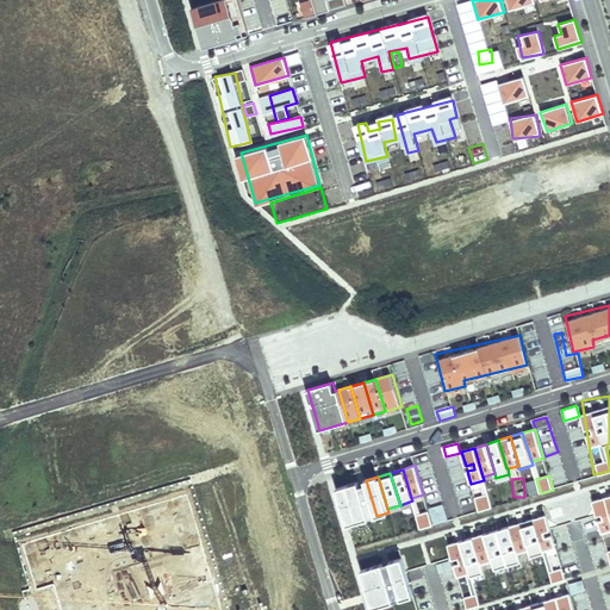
[(366,480),(359,483),(371,518),(377,516),(366,480)]
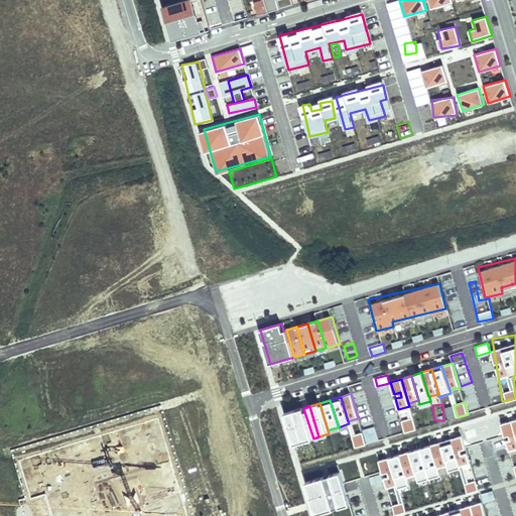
[(303,408),(285,413),(294,444),(313,438),(303,408)]
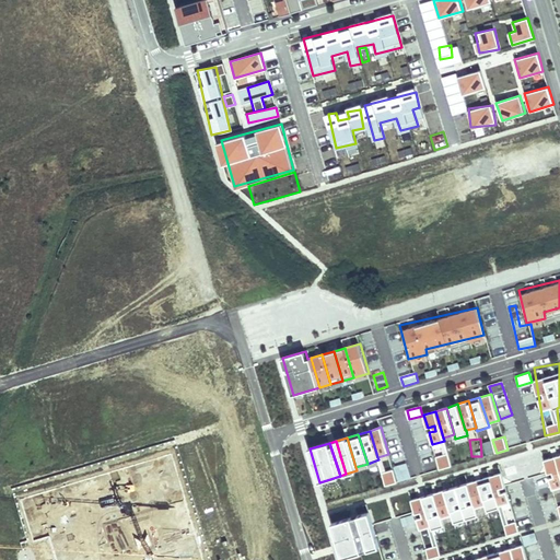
[(559,517),(559,516),(559,451),(544,455),(559,517)]
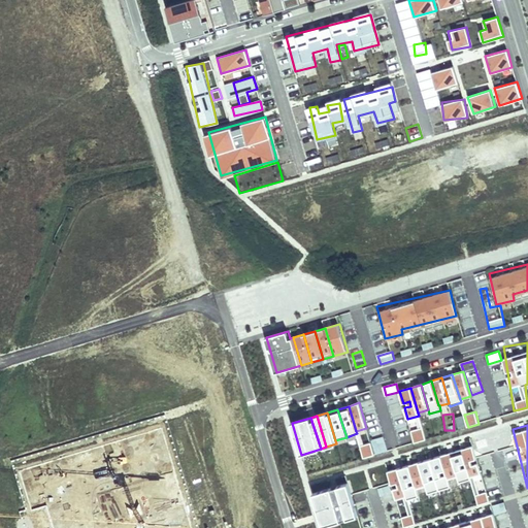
[(423,428),(411,431),(415,443),(426,439),(423,428)]
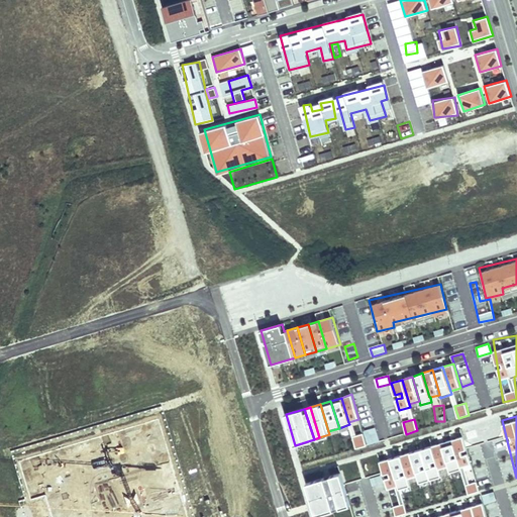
[(364,434),(353,437),(356,449),(368,445),(364,434)]
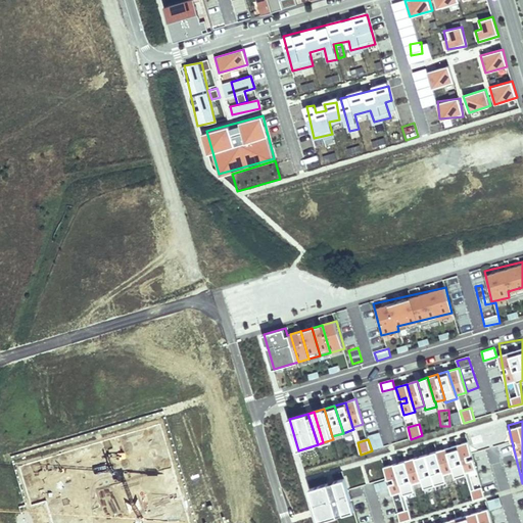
[(469,441),(458,445),(467,474),(478,471),(469,441)]
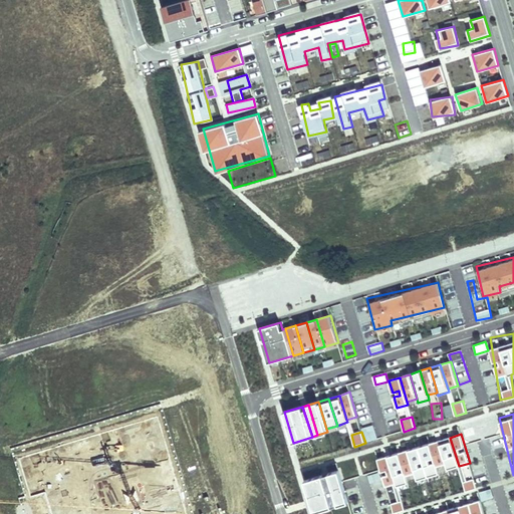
[(450,438),(440,441),(447,464),(449,471),(459,468),(459,466),(450,438)]
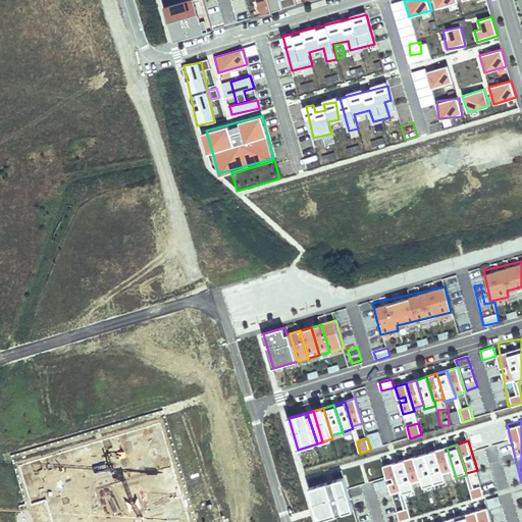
[(447,448),(436,451),(444,474),(454,471),(447,448)]
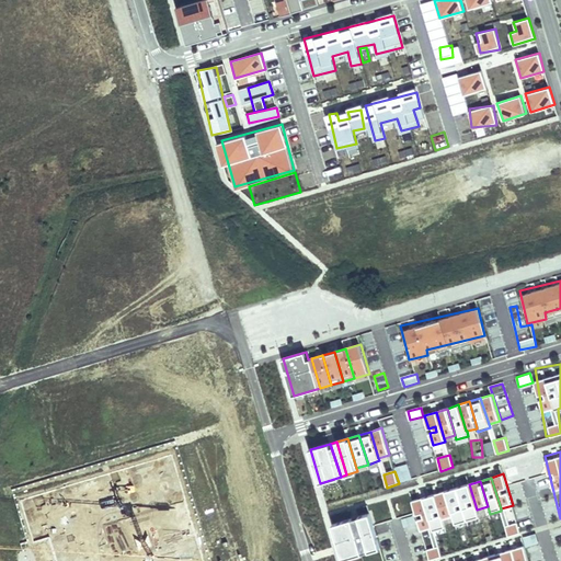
[(469,484),(458,488),(468,521),(479,517),(477,510),(469,484)]
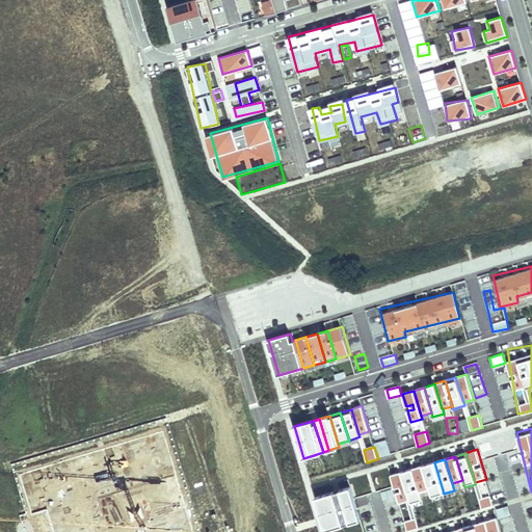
[(434,462),(424,466),(430,489),(432,497),(444,494),(434,462)]
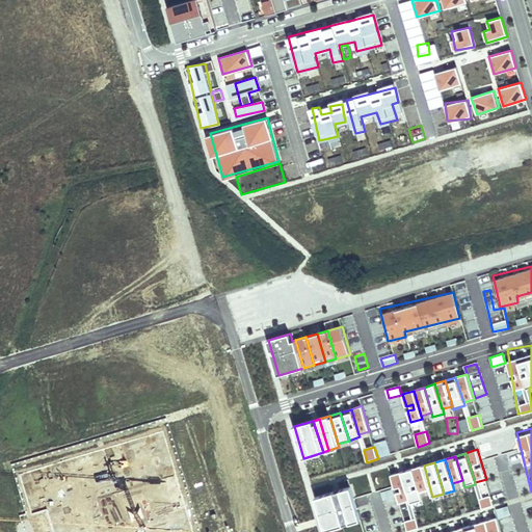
[(424,466),(413,469),(420,493),(421,493),(430,489),(424,466)]
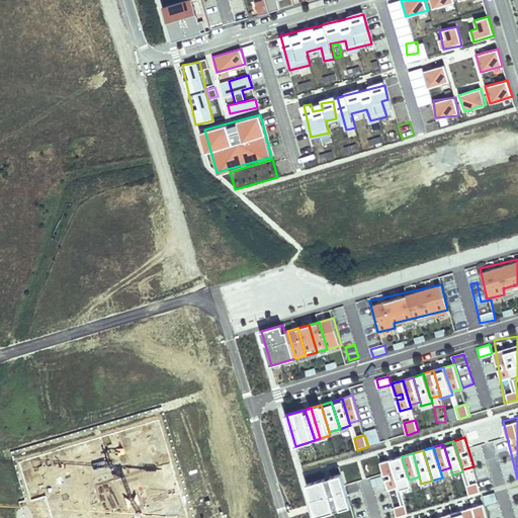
[(402,456),(392,459),(401,488),(401,490),(412,487),(410,480),(409,480),(402,456)]
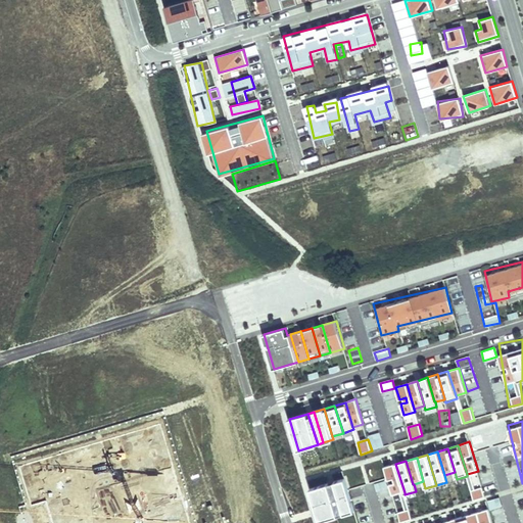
[(395,464),(385,468),(388,480),(394,478),(395,483),(390,484),(393,495),(405,492),(395,464)]
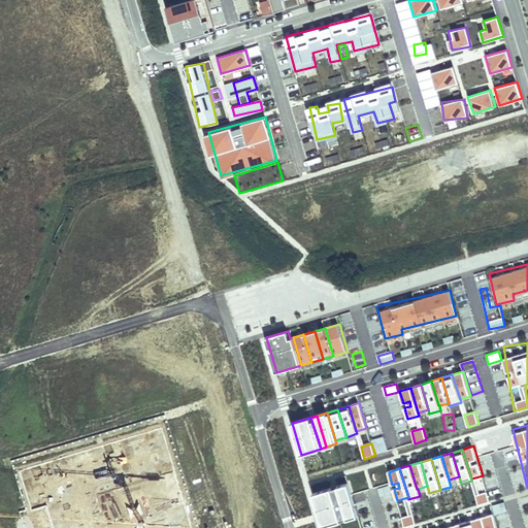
[(349,484),(337,487),(348,520),(358,517),(349,484)]
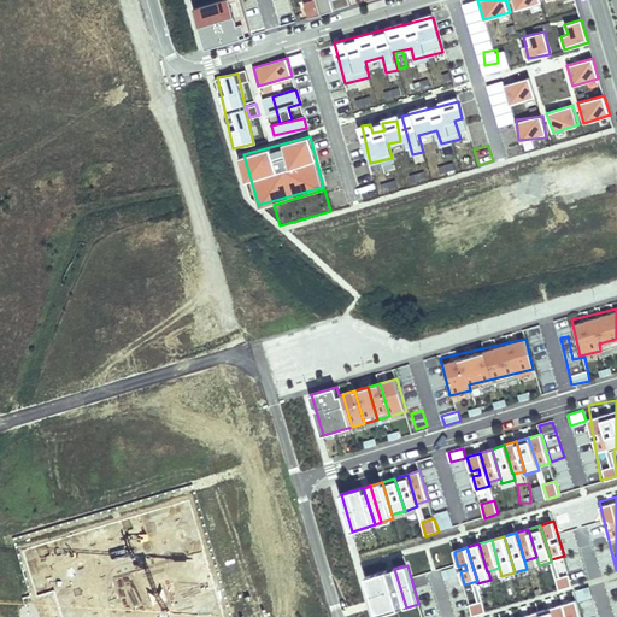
[(446,581),(459,576),(457,566),(442,571),(446,581)]
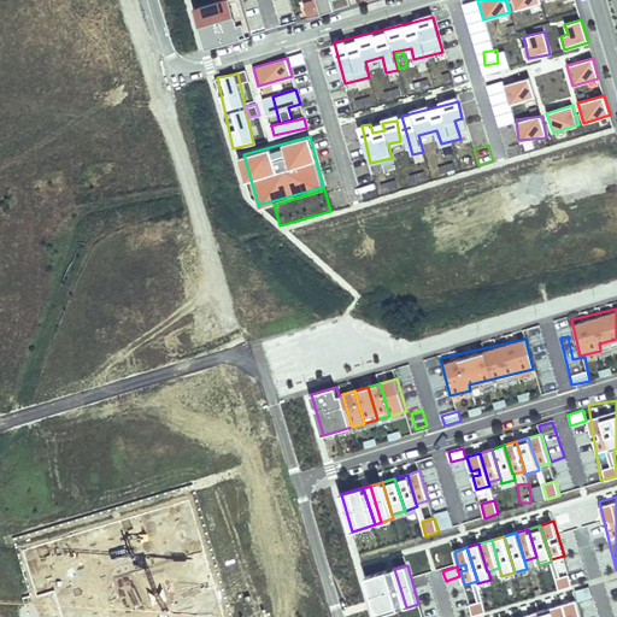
[(394,569),(388,571),(399,609),(406,607),(394,569)]
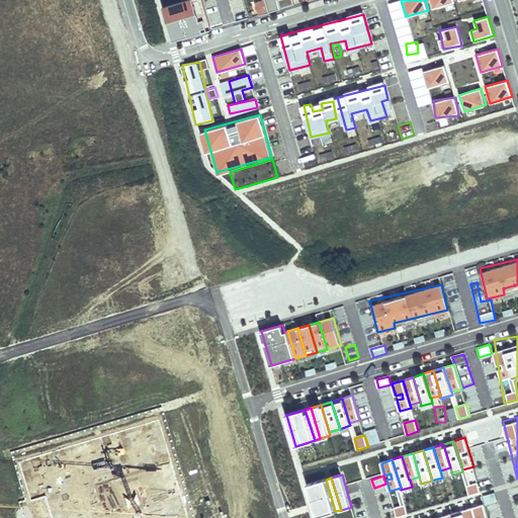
[(326,480),(307,485),(317,517),(335,511),(326,480)]
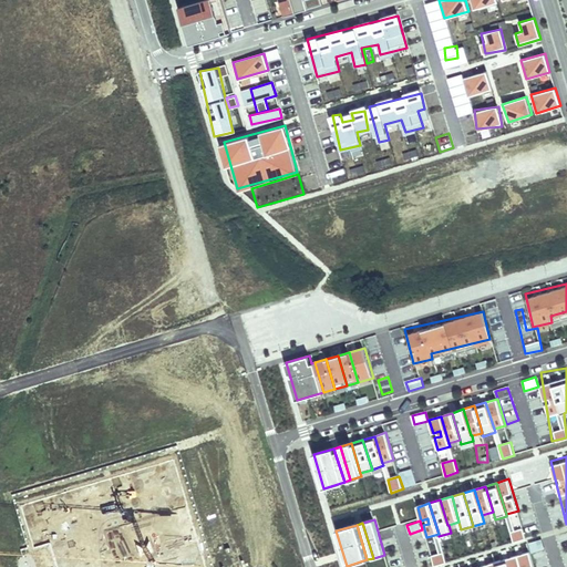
[(524,528),(512,533),(514,543),(527,539),(524,528)]
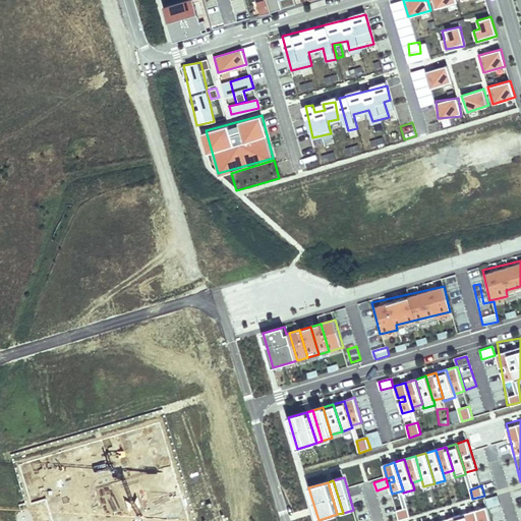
[(499,496),(491,498),(495,507),(502,505),(499,496)]
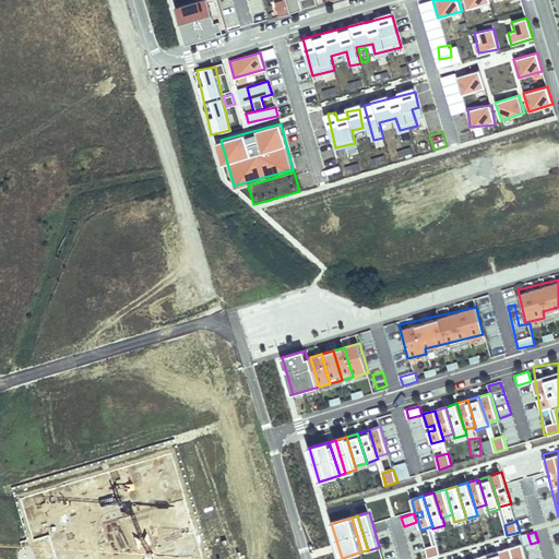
[(523,544),(511,547),(514,558),(522,558),(527,558),(523,544)]
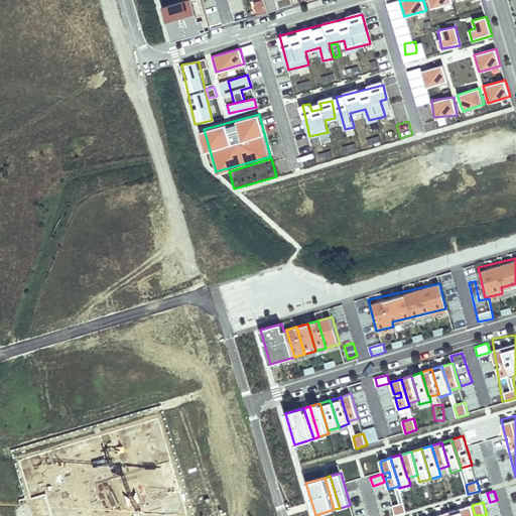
[(404,503),(393,506),(396,515),(406,512),(404,503)]
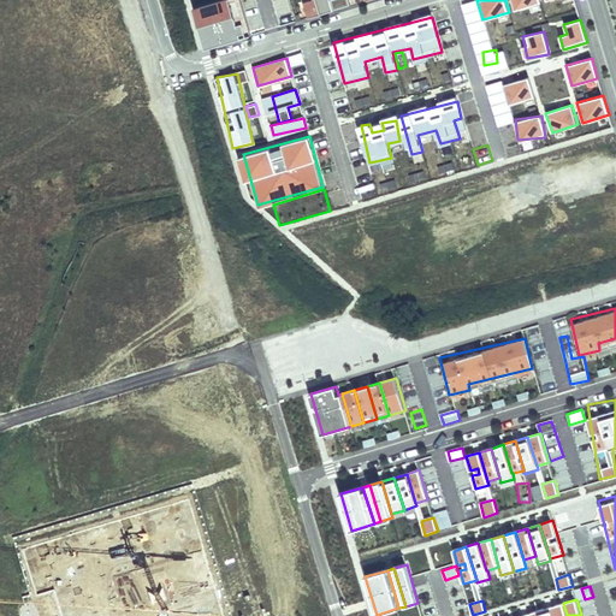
[(567,615),(563,603),(551,608),(554,615),(567,615)]
